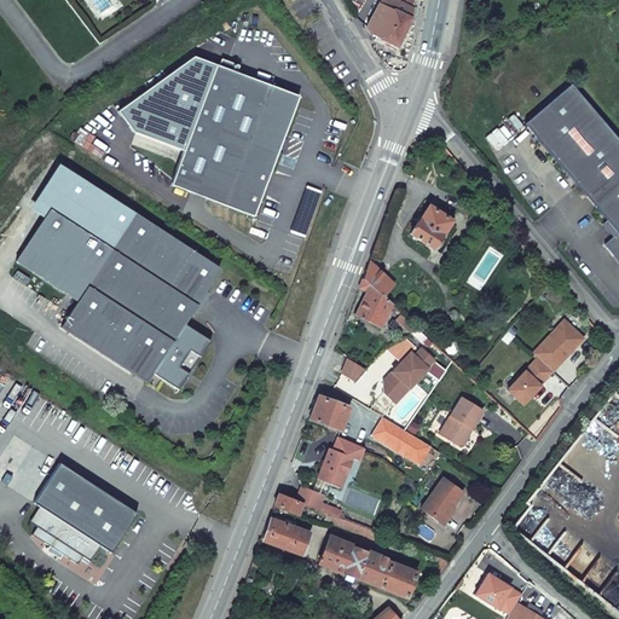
[(381,0),(366,27),(371,35),(397,47),(411,18),(415,0),(414,0),(381,0)]
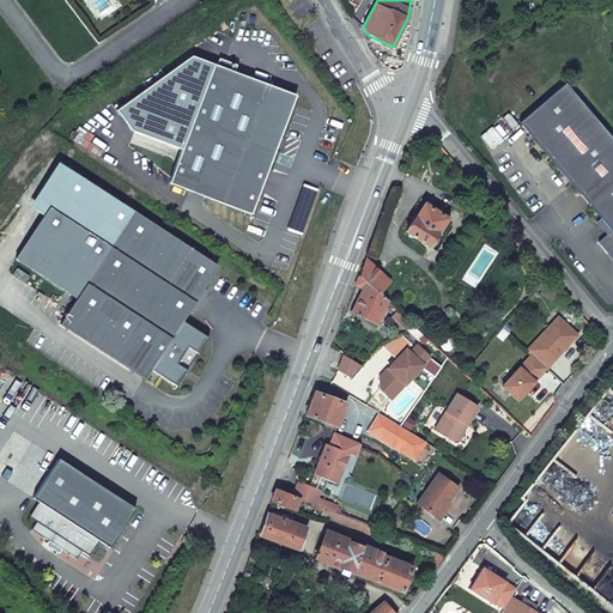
[(218,66),(235,72),(238,66),(220,59),(218,66)]
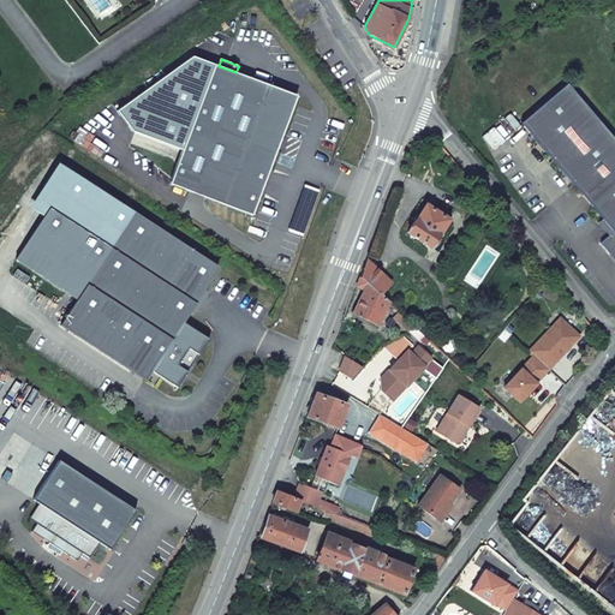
[(252,215),(298,96),(236,72),(219,66),(215,65),(169,184),(252,215)]
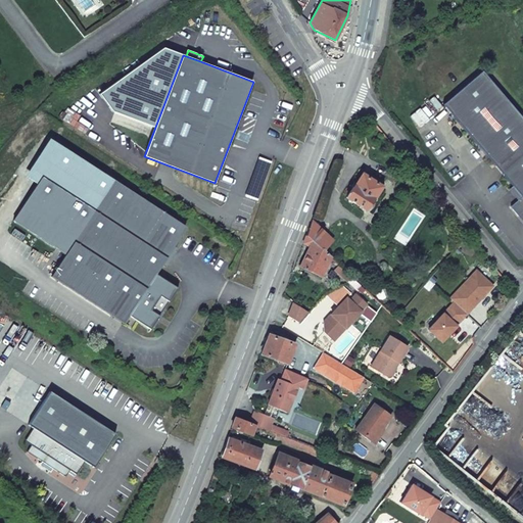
[(522,117),(483,72),(444,104),(513,187),(522,197),(519,201),(511,207),(519,217),(521,216),(522,217),(522,117)]
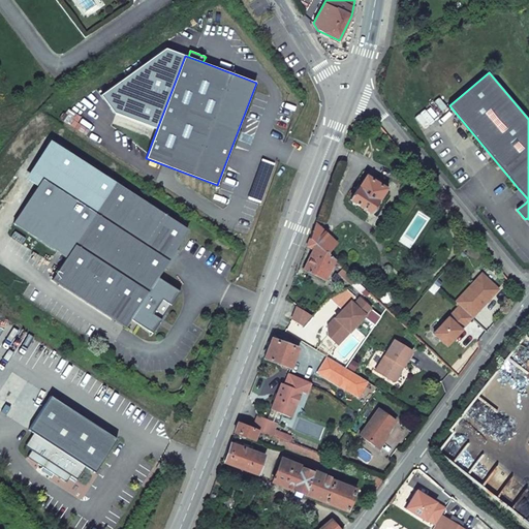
[(350,200),(369,213),(387,186),(377,179),(375,180),(373,182),(366,177),(358,190),(356,190),(350,200)]
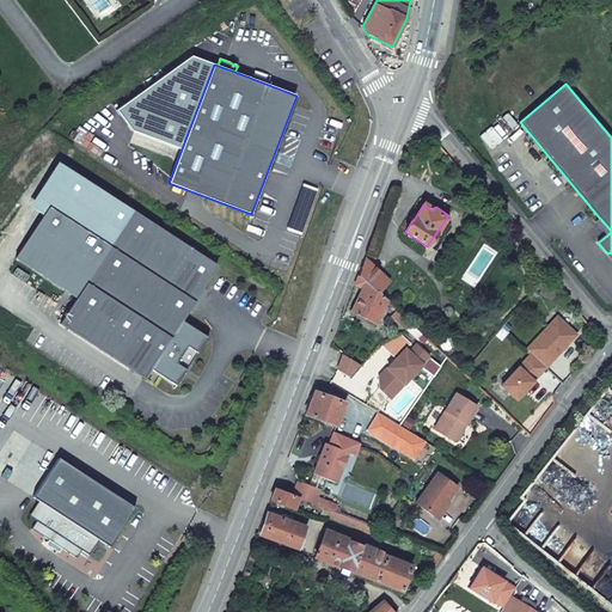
[(202,289),(218,267),(134,212),(61,324),(145,378),(151,369),(176,385),(179,381),(191,363),(208,337),(182,320),(190,308),(202,289)]
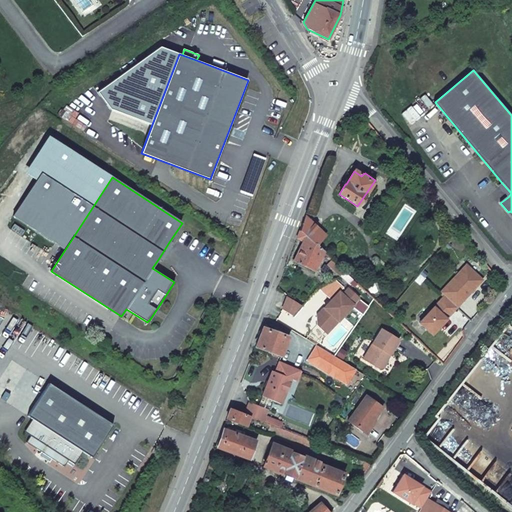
[(511,193),(502,183),(499,186),(508,197),(511,193)]
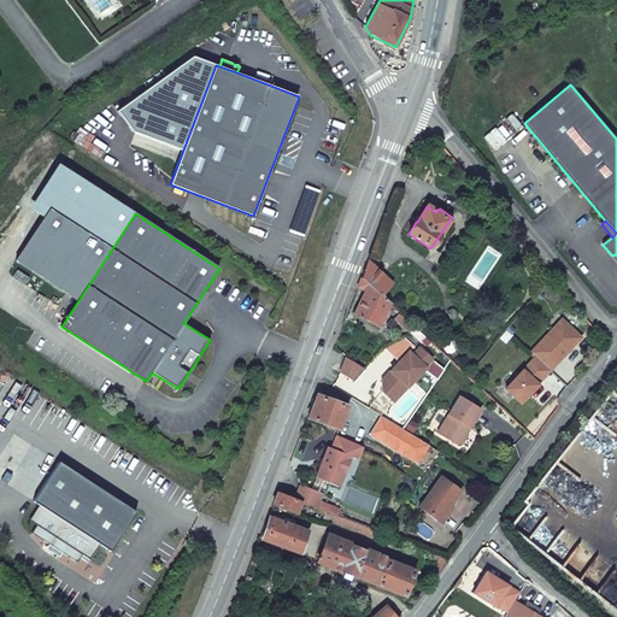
[(389,304),(380,295),(391,283),(368,262),(362,278),(358,287),(366,292),(354,315),(378,325),(389,304)]
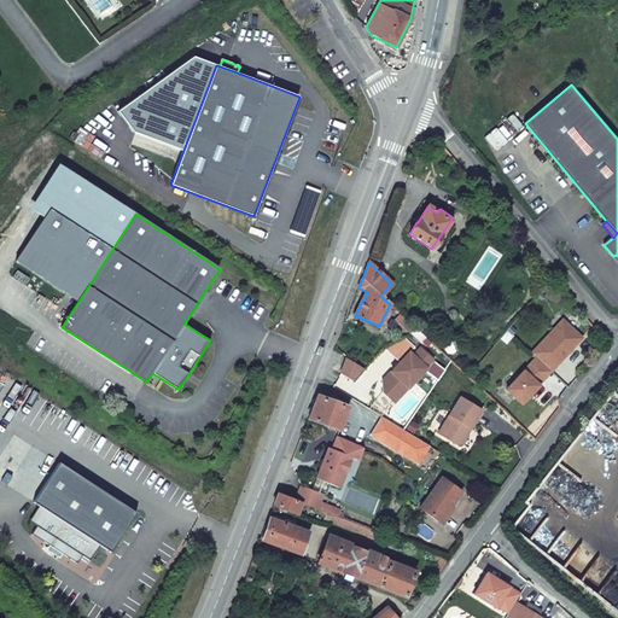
[(204,292),(192,312),(197,315),(209,296),(204,292)]
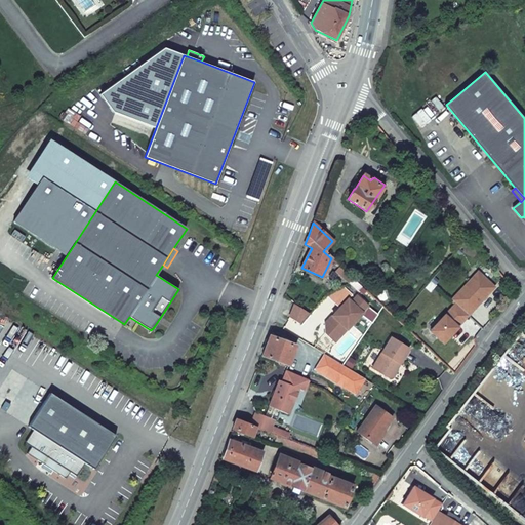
[(359,285),(351,277),(339,267),(336,271),(356,288),(359,285)]
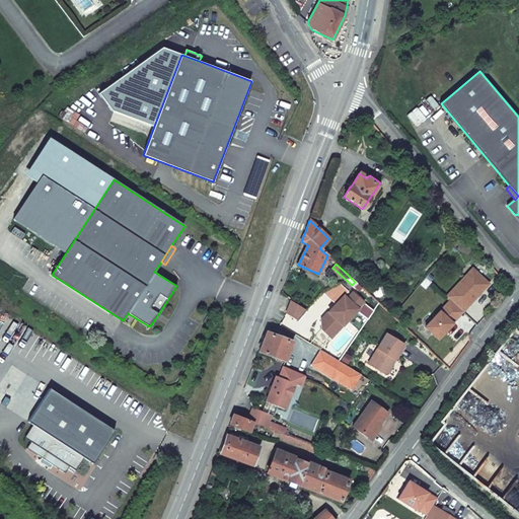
[(451,300),(463,312),(490,284),(472,269),(447,297),(451,300)]
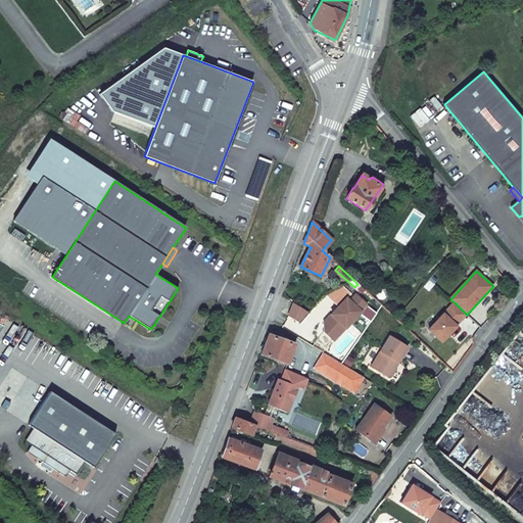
[(324,332),(334,340),(361,312),(346,297),(324,322),(324,332)]
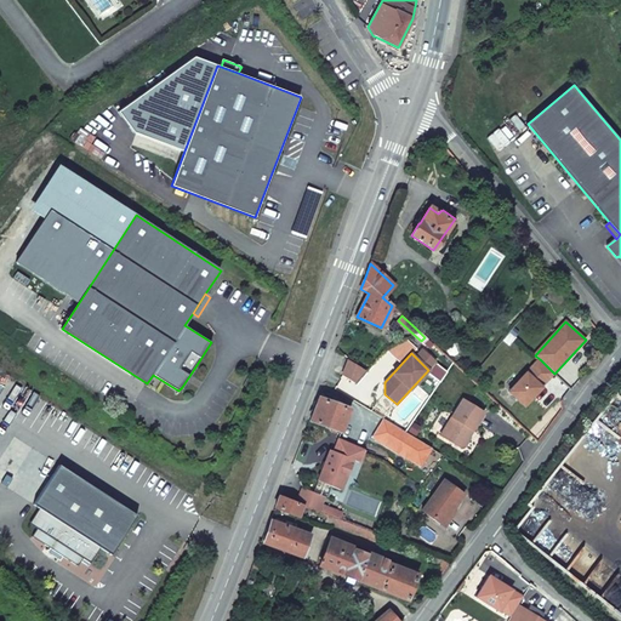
[(348,359),(342,375),(354,383),(365,370),(348,359)]
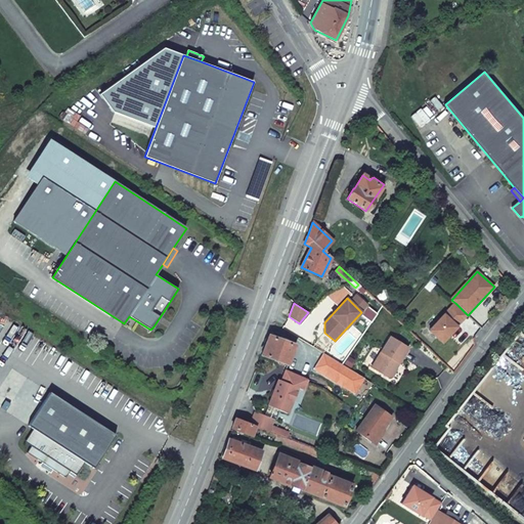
[(468,315),(455,303),(435,325),(438,329),(433,335),(442,343),(457,326),(456,326),(454,324),(456,321),(460,323),(468,315)]
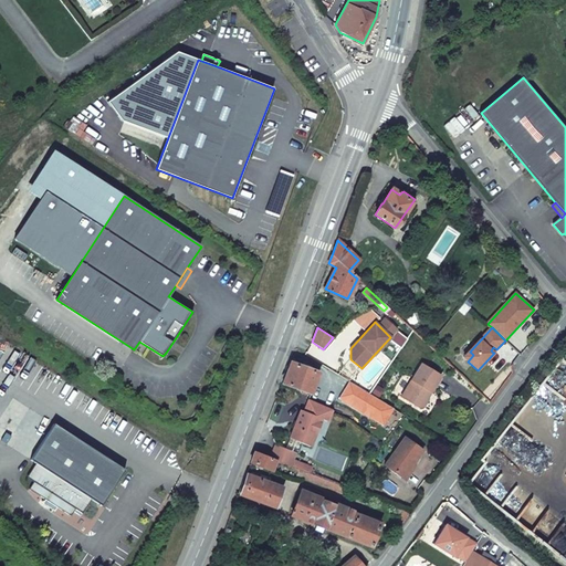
[(470,352),(463,357),(468,362),(473,355),(470,352)]
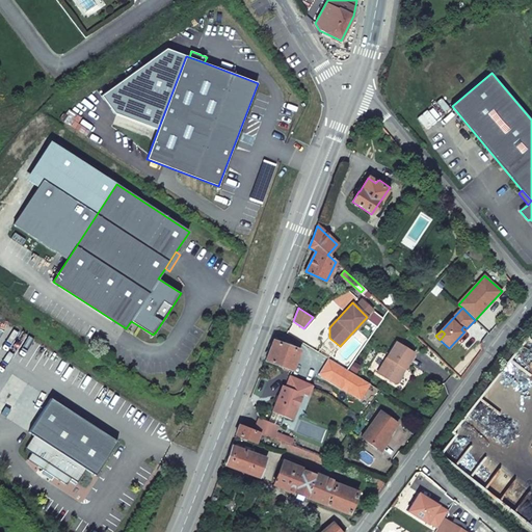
[(265,360),(272,363),(291,370),(299,350),(272,341),(265,360)]
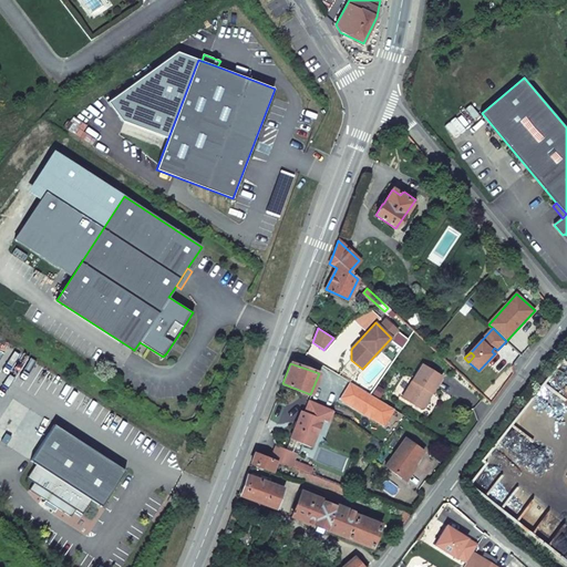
[(422,367),(401,399),(420,411),(423,410),(429,401),(429,398),(430,394),(431,395),(442,379),(422,367)]
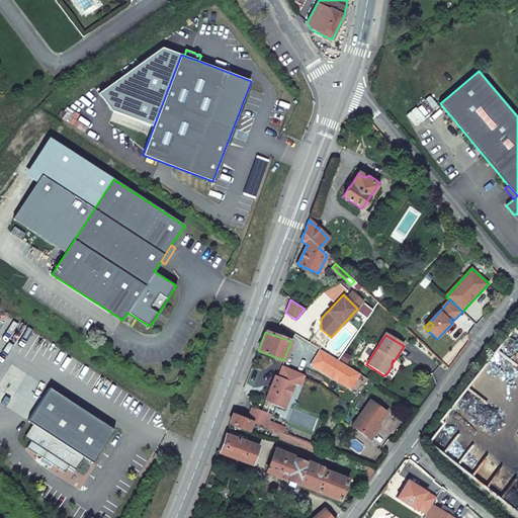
[(344,353),(340,359),(345,363),(349,356),(344,353)]
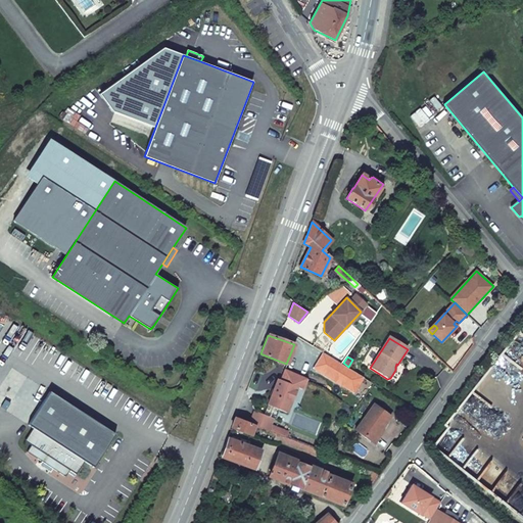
[(307,380),(284,370),(280,380),(278,379),(268,406),(279,410),(287,413),(297,386),(303,389),(307,380)]
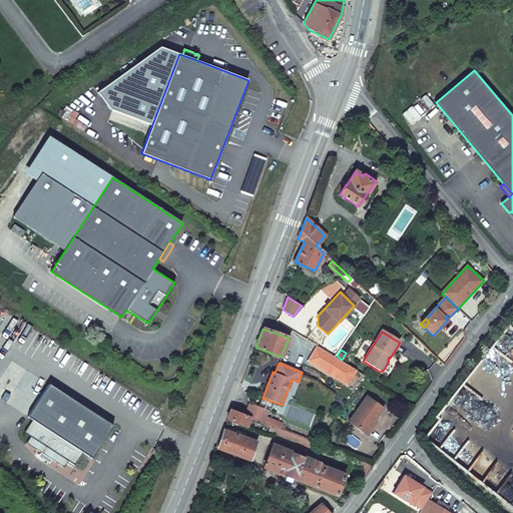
[(112,425),(47,382),(25,415),(31,419),(22,431),(28,435),(24,442),(62,467),(65,463),(67,461),(72,464),(73,465),(82,452),(90,458),(112,425)]
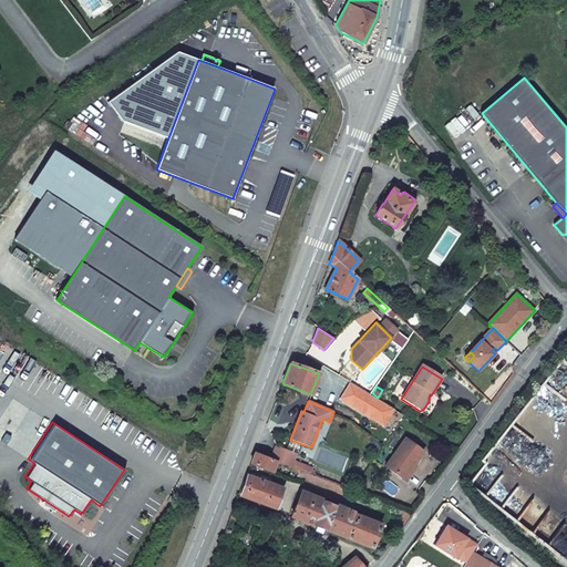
[(385,466),(403,478),(423,452),(405,439),(385,466)]
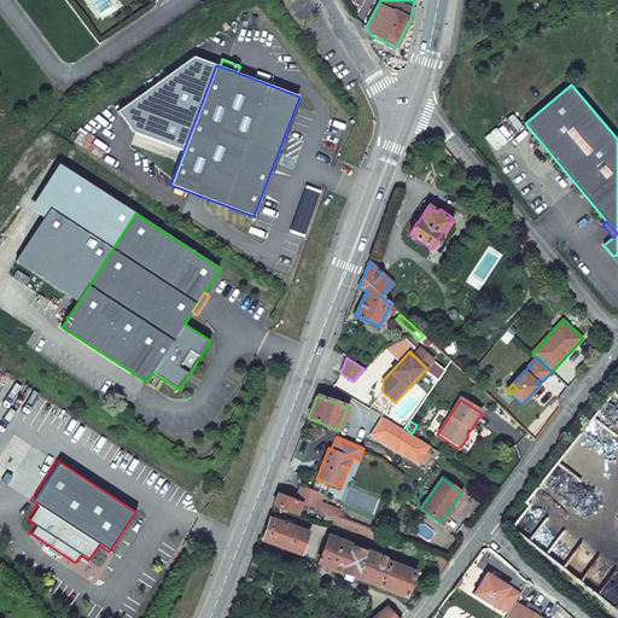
[(316,479),(312,490),(324,495),(326,496),(330,484),(316,479)]
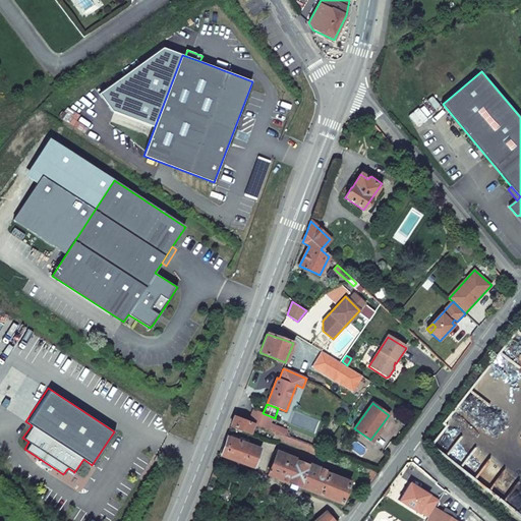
[(253,409),(249,421),(254,422),(276,431),(279,432),(281,427),(270,423),(273,417),(263,413),(253,409)]
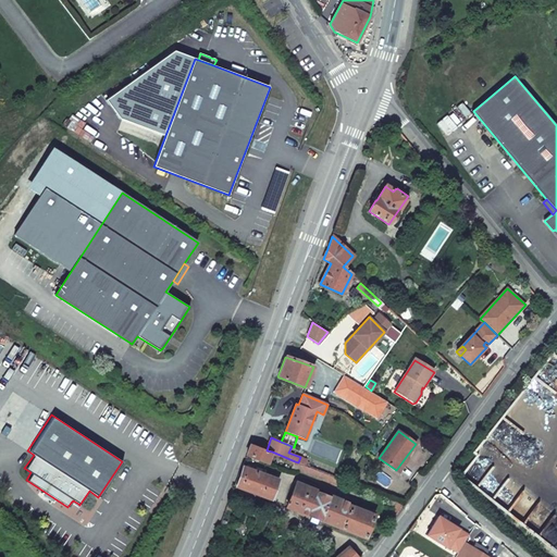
[(251,444),(247,456),(268,465),(272,452),(267,450),(251,444)]
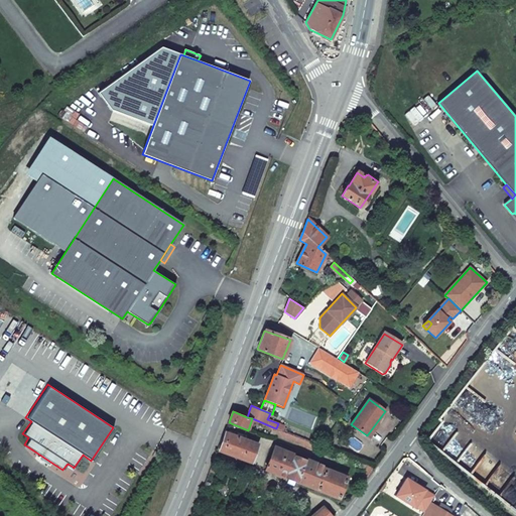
[(225,433),(218,449),(252,463),(258,445),(225,433)]
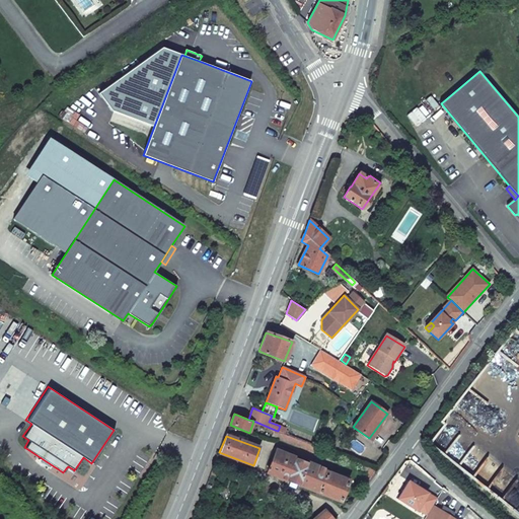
[(276,452),(268,472),(340,502),(349,480),(276,452)]
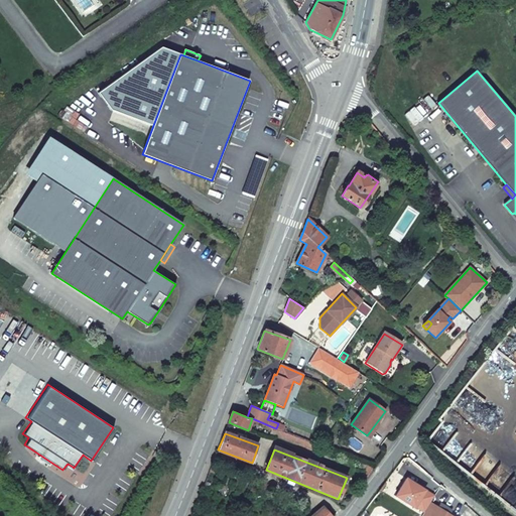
[(374,467),(363,463),(357,470),(362,474),(358,479),(363,482),(374,467)]
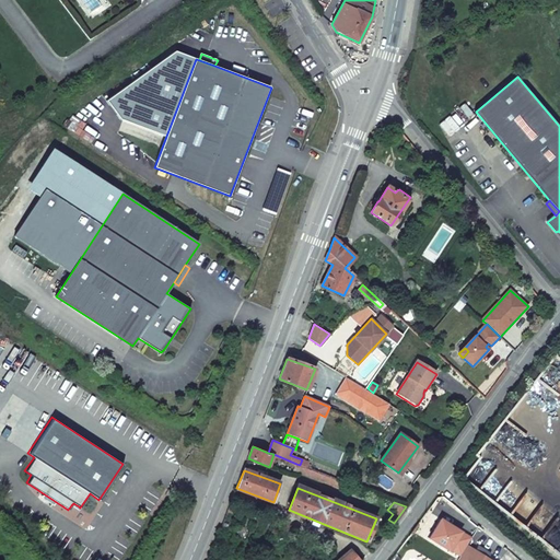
[(441,520),(430,537),(461,557),(465,547),(471,539),(441,520)]
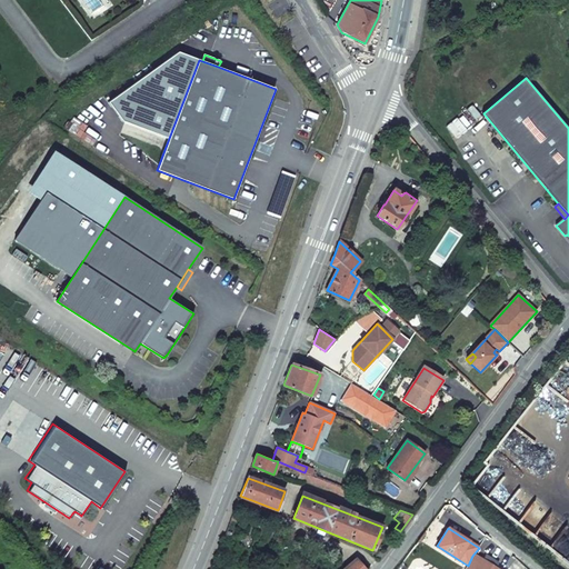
[(493,568),(472,556),(465,568),(493,568)]
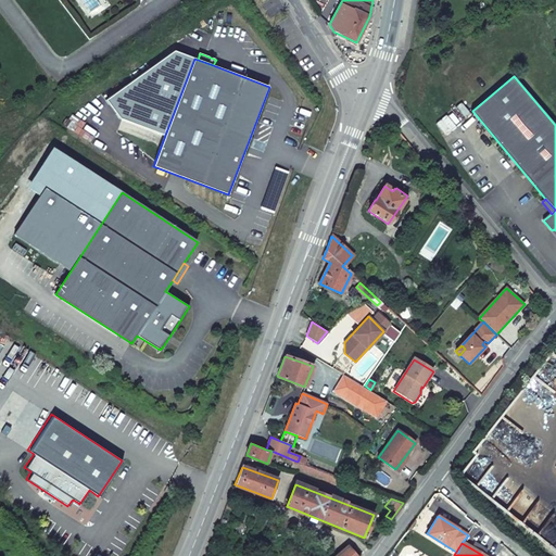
[(356,555),(348,546),(346,547),(336,555),(356,555)]
